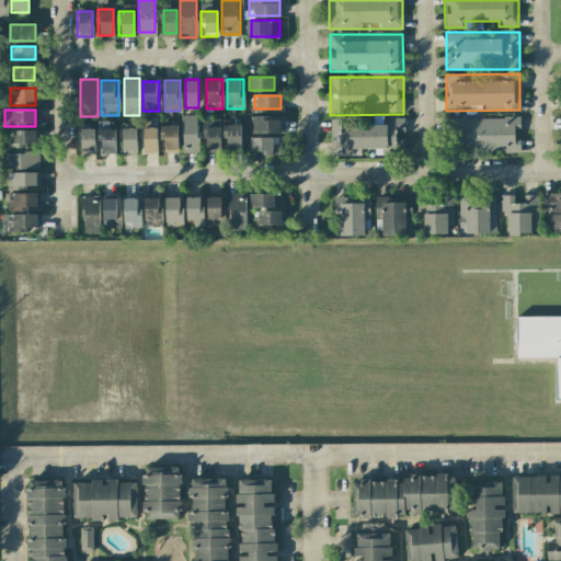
[(182,151),(197,151),(197,115),(182,115),(182,151)]
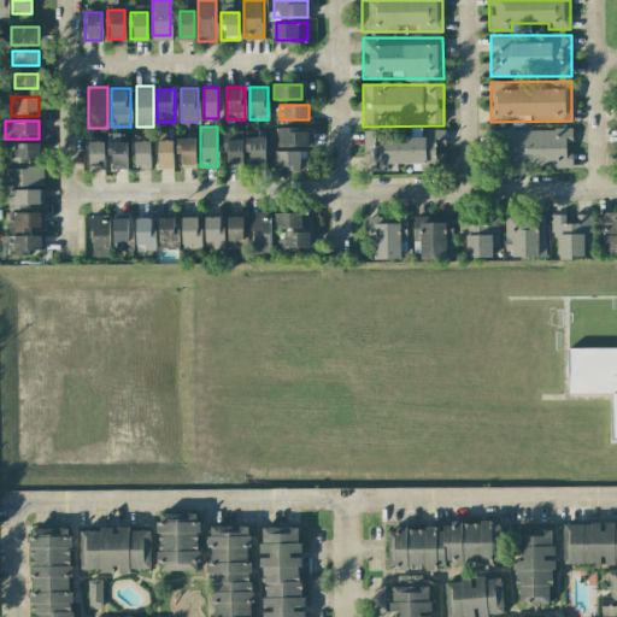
[(307,130),(276,130),(276,147),(307,147),(307,130)]
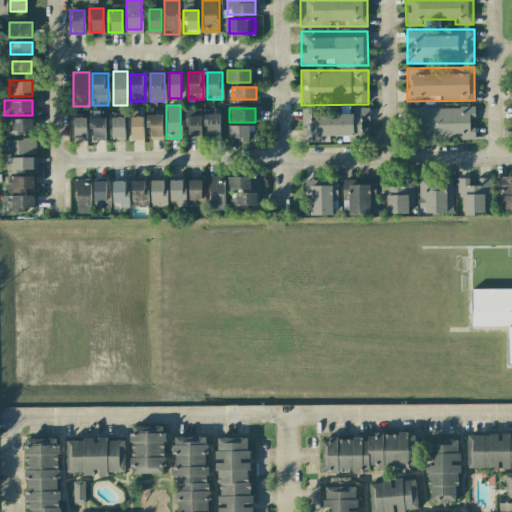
[(469,138),(469,108),(409,108),(409,137),(469,138)]
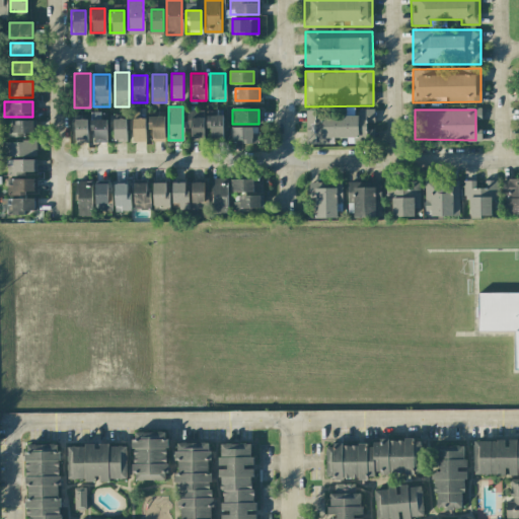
[(203,112),(189,112),(189,137),(203,137),(203,112)]
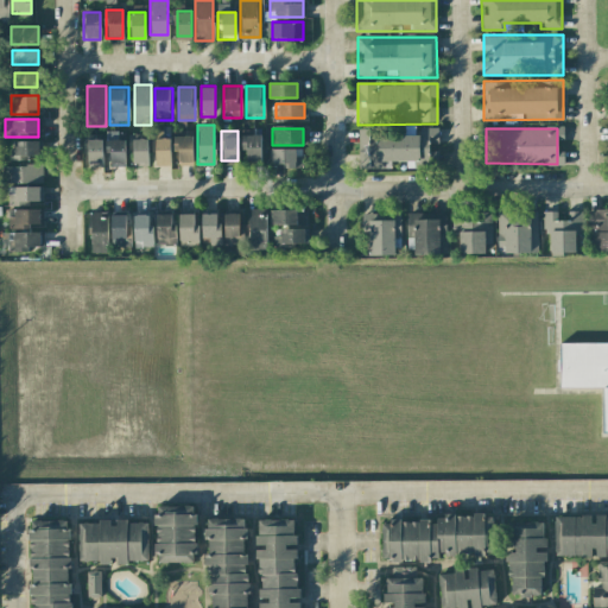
[(366,134),(367,165),(429,163),(428,133),(366,134)]
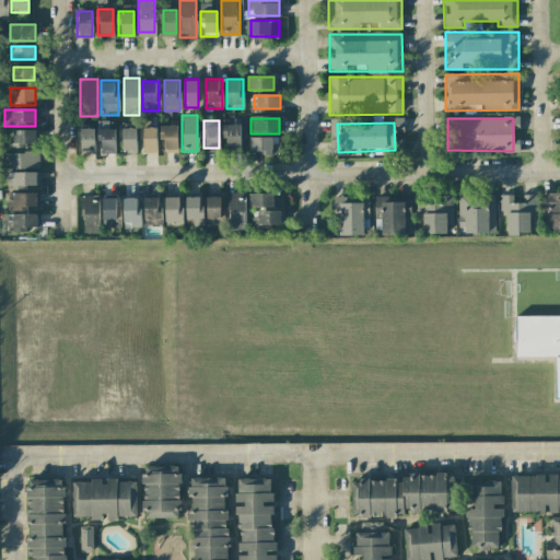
[(240,148),(240,124),(224,124),(224,148),(240,148)]
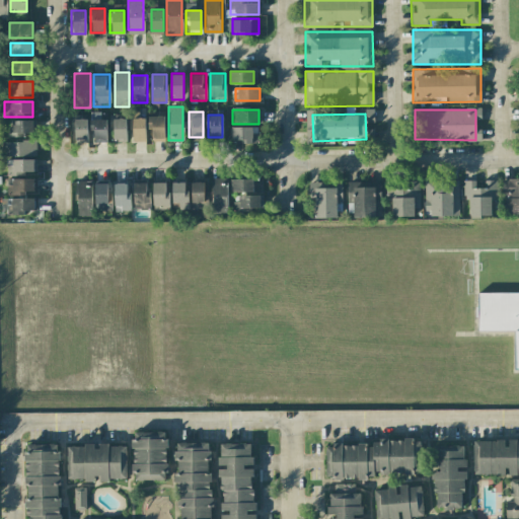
[(149,116),(149,139),(164,139),(164,116),(149,116)]
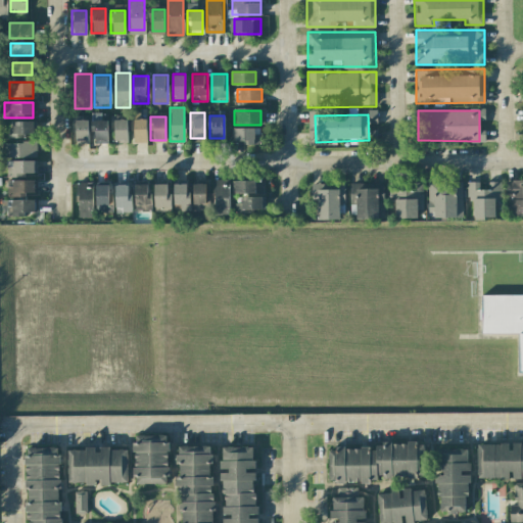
[(76,140),(89,140),(89,119),(76,119),(76,140)]
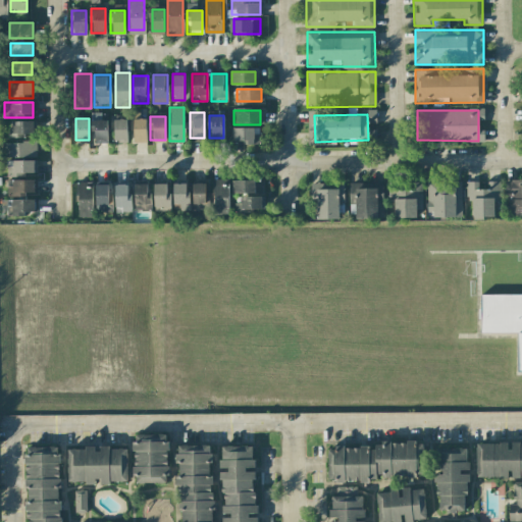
[(108,139),(108,118),(91,118),(91,139),(108,139)]
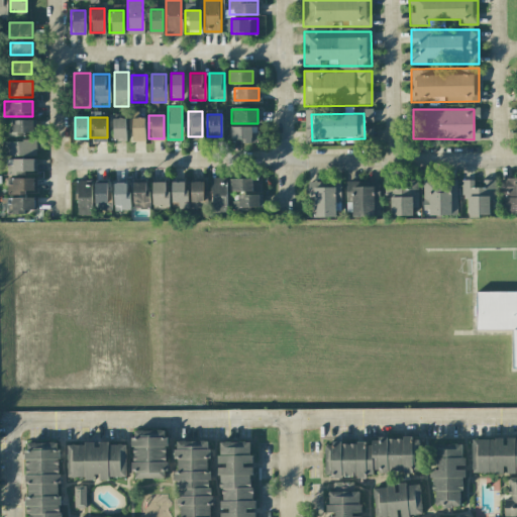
[(113,138),(126,138),(126,117),(113,117),(113,138)]
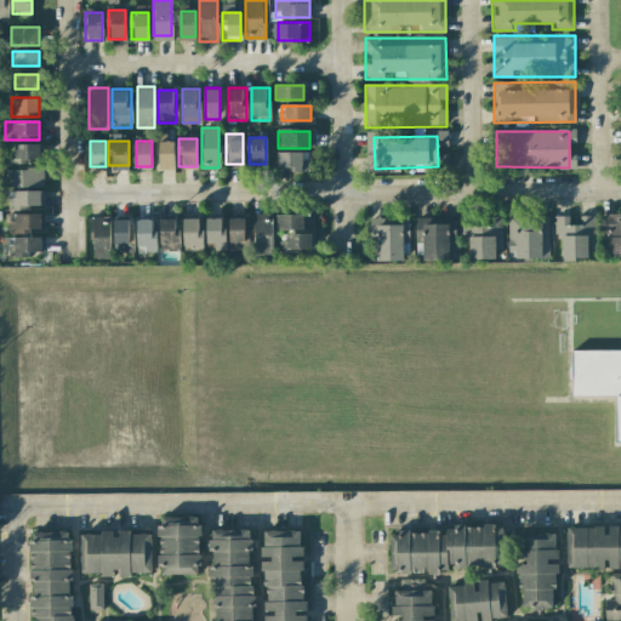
[(159,141),(159,166),(175,166),(175,141),(159,141)]
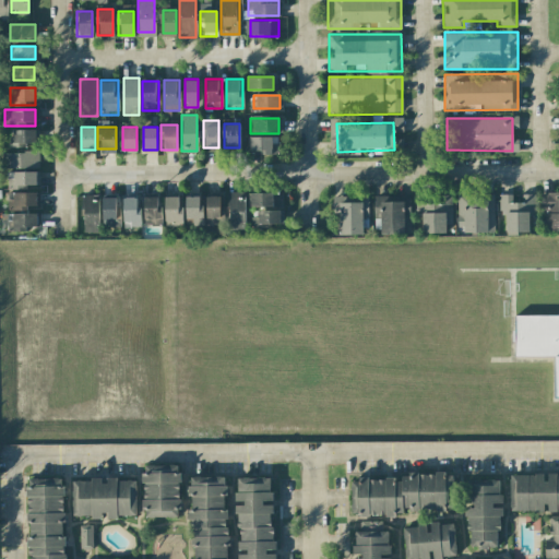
[(35,130),(12,130),(12,145),(35,145),(35,130)]
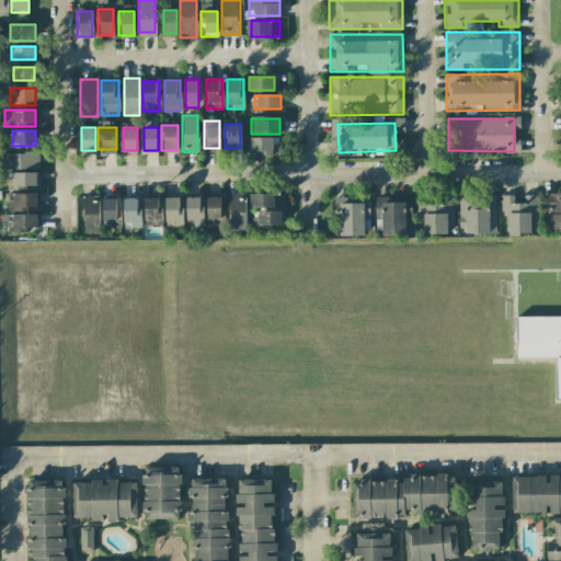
[(274,152),(273,138),(250,140),(251,153),(274,152)]
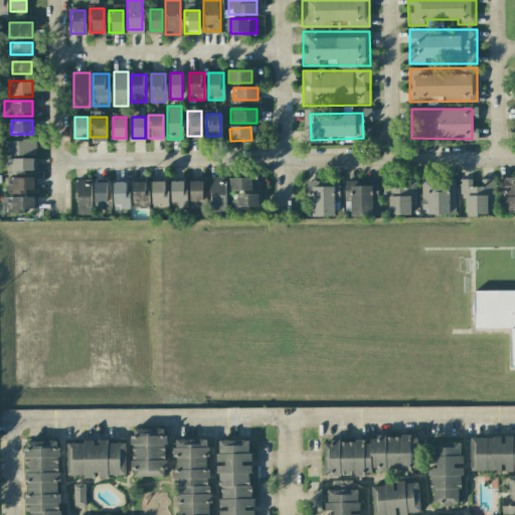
[(4,141),(4,156),(35,156),(35,141),(4,141)]
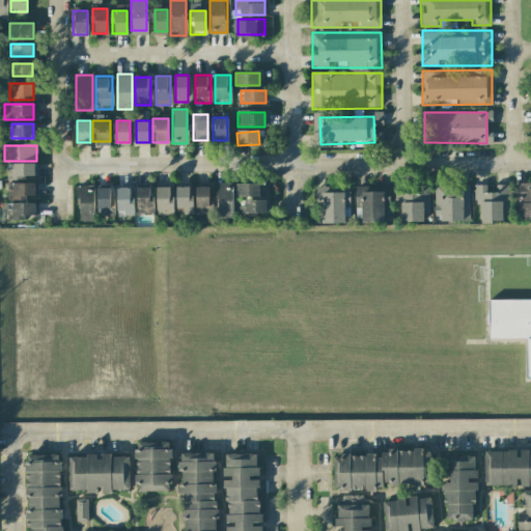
[(35,163),(7,163),(7,177),(35,177),(35,163)]
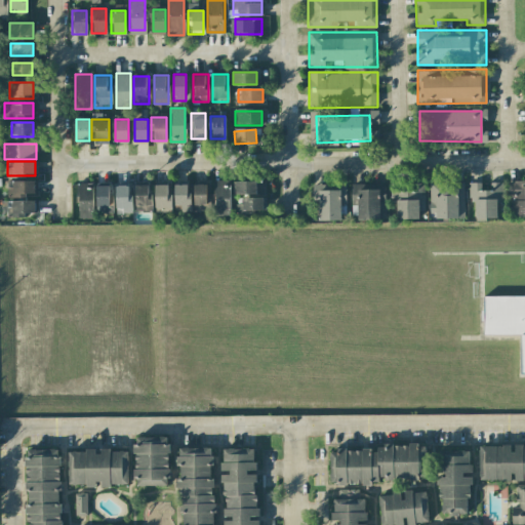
[(7,197),(35,197),(35,179),(7,179),(7,197)]
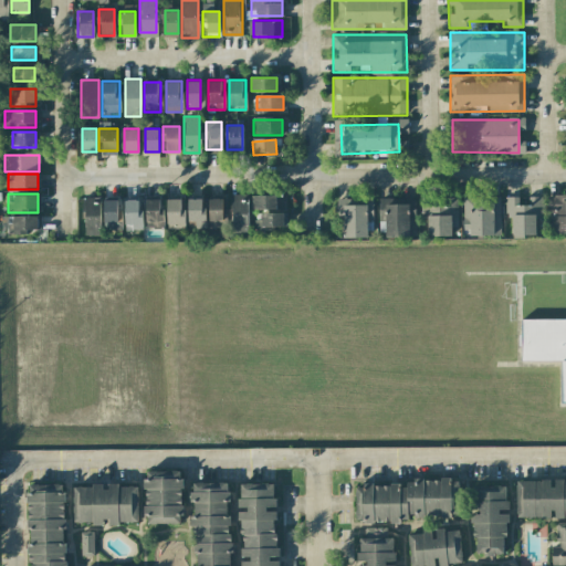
[(231,232),(248,232),(248,195),(231,195),(231,232)]
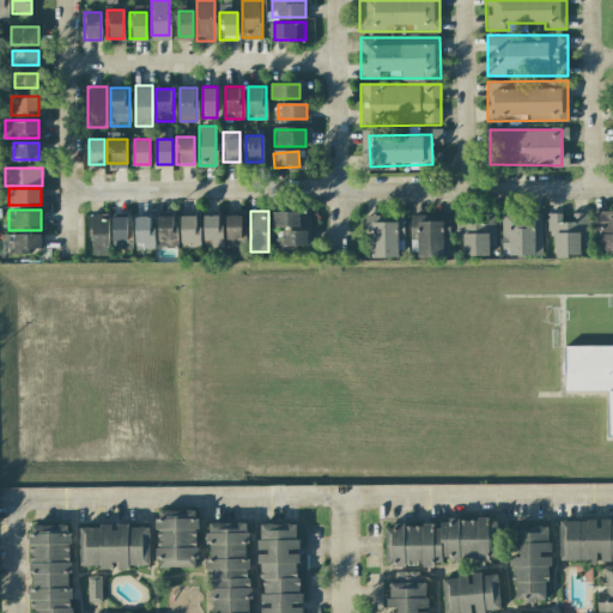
[(302,228),(302,211),(275,211),(275,228),(302,228)]
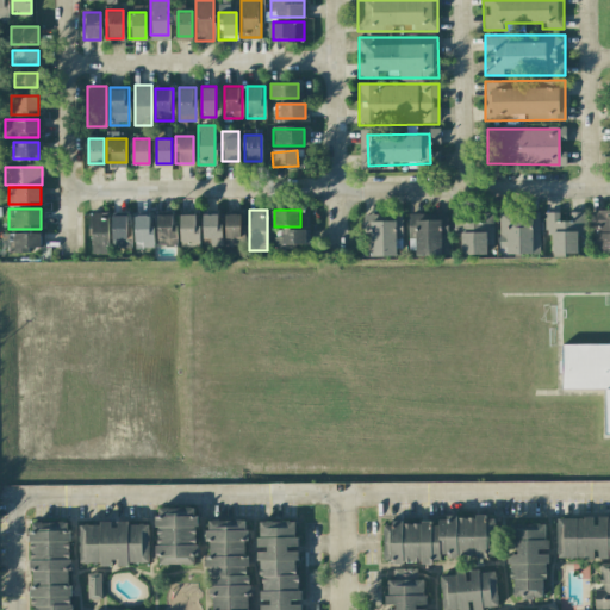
[(609,253),(609,210),(591,210),(591,253),(609,253)]
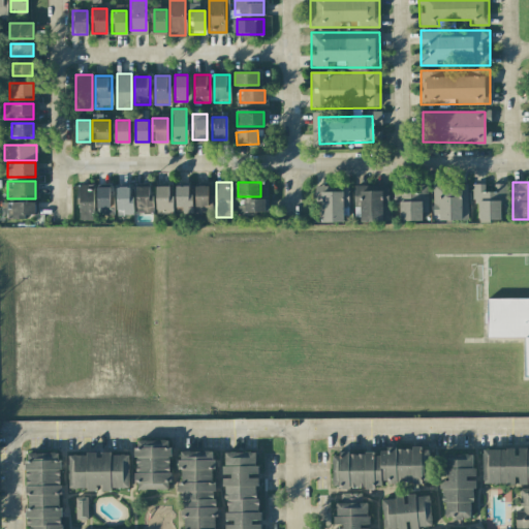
[(79,219),(94,219),(94,184),(79,184),(79,219)]
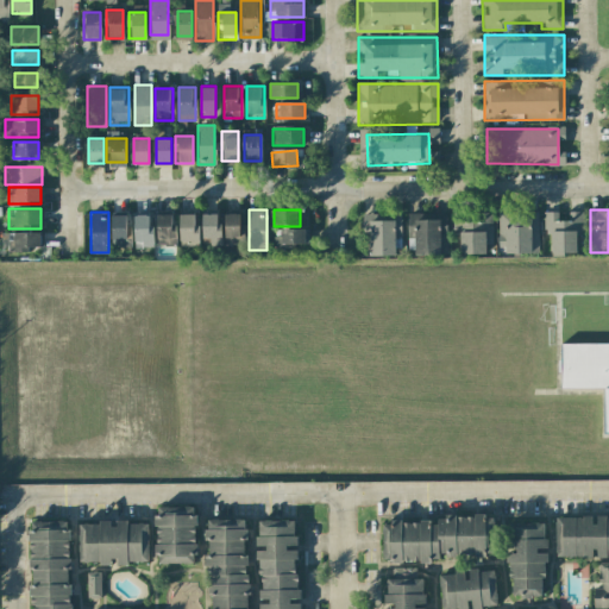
[(544,230),(551,230),(551,253),(576,253),(576,212),(544,212),(544,230)]
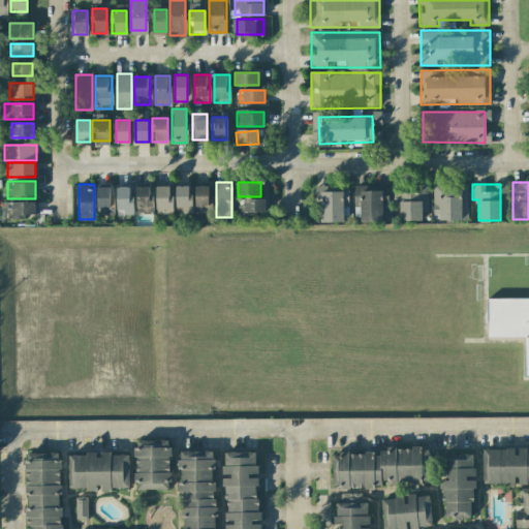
[(153,185),(135,185),(135,213),(153,213),(153,185)]
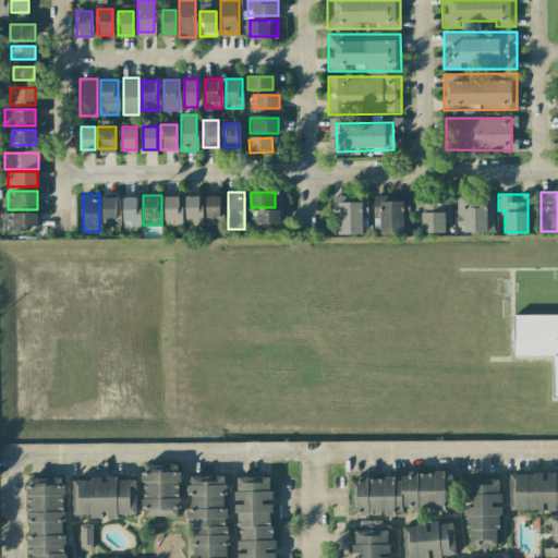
[(181,226),(181,195),(165,195),(165,226),(181,226)]
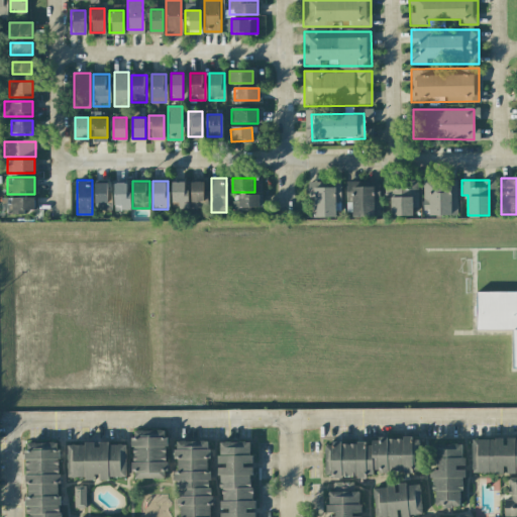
[(173,181),(173,202),(188,202),(188,181),(173,181)]
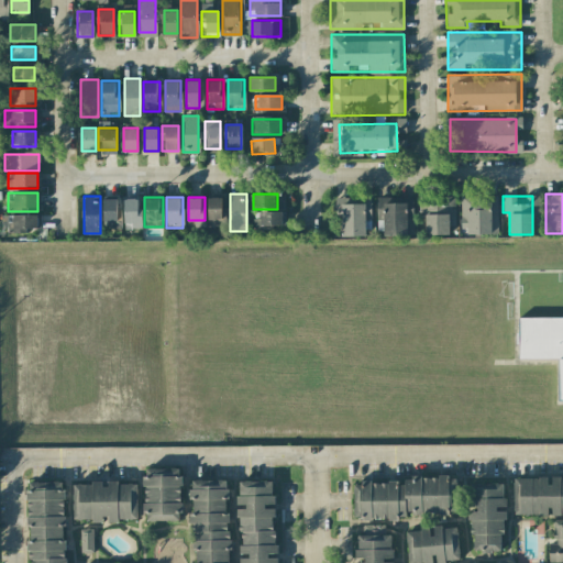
[(207,219),(222,219),(222,197),(208,197),(207,219)]
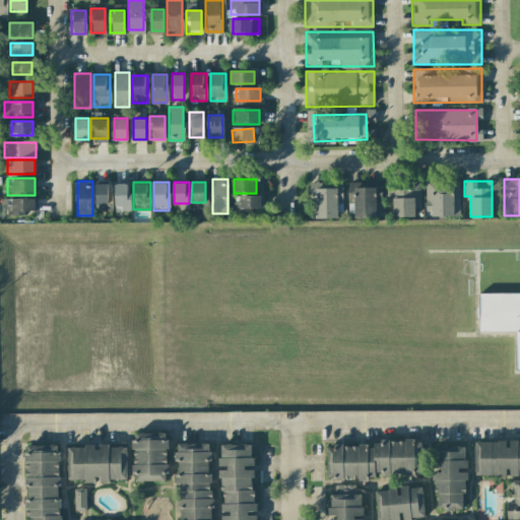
[(96,208),(109,208),(109,183),(96,183),(96,208)]
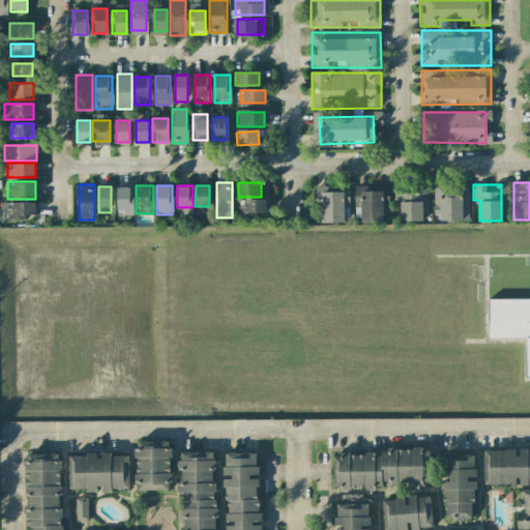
[(117,214),(134,214),(134,186),(117,186),(117,214)]
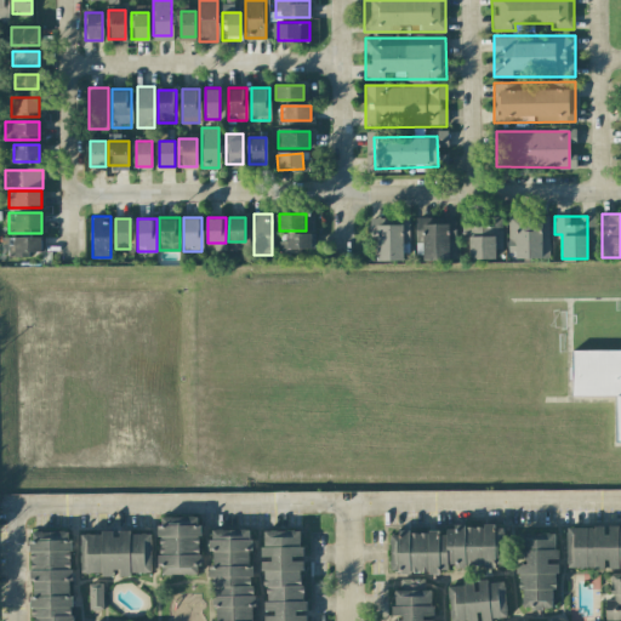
[(456,261),(457,218),(416,218),(416,260),(456,261)]
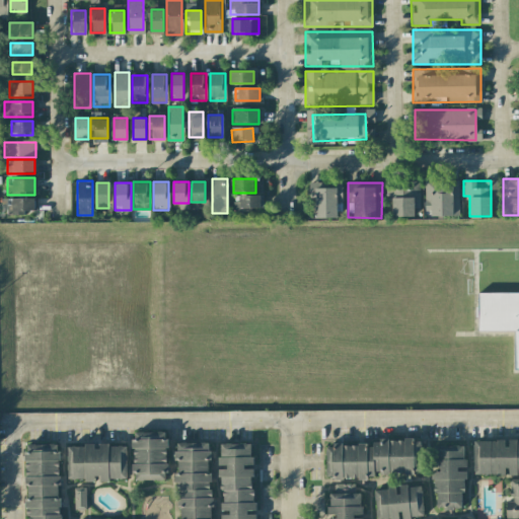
[(390,217),(417,217),(417,183),(390,183),(390,217)]
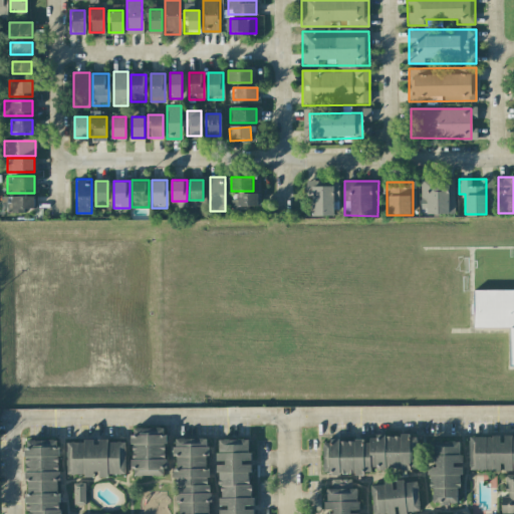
[(451,214),(451,182),(421,182),(421,214),(451,214)]
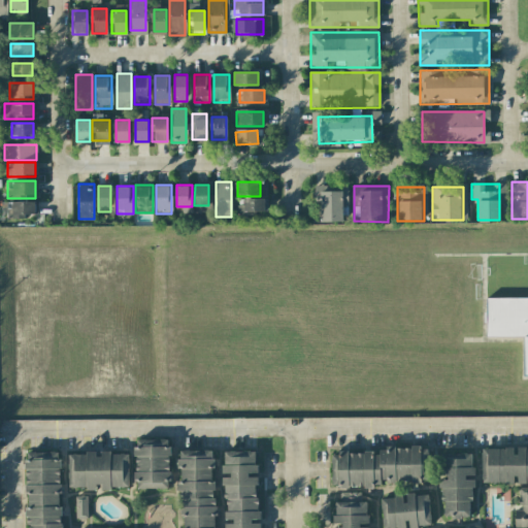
[(314,222),(343,222),(343,190),(314,190),(314,222)]
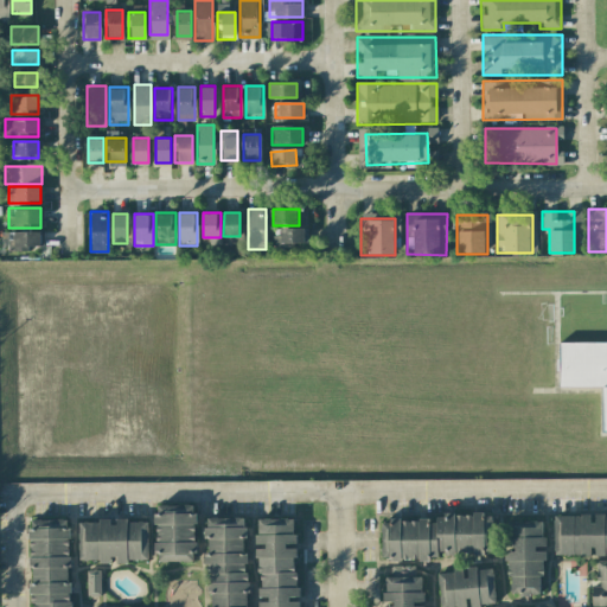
[(273,229),(273,247),(305,247),(305,229),(273,229)]
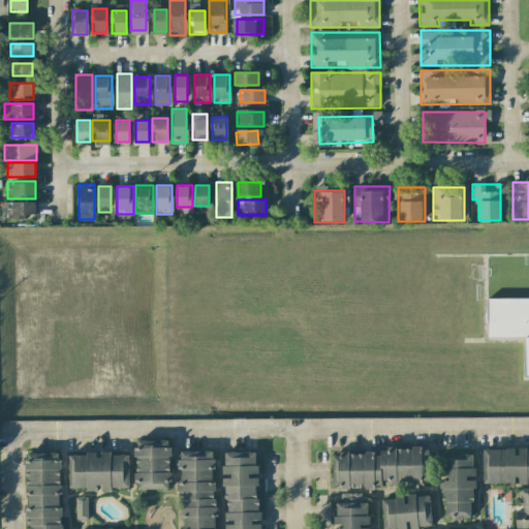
[(7,201),(7,218),(35,218),(35,201),(7,201)]
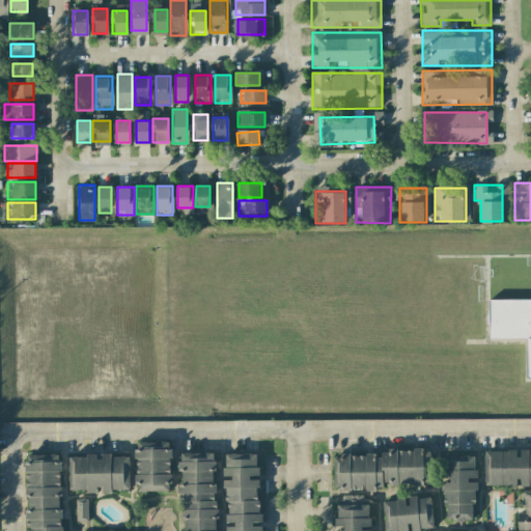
[(530,299),(490,300),(490,339),(527,339),(527,379),(530,378),(530,299)]
